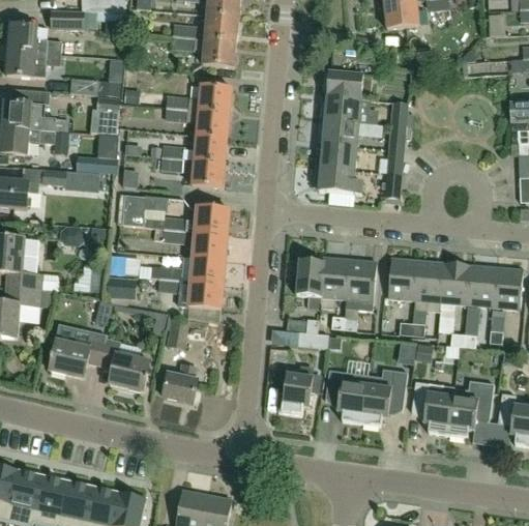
[(96,11),(96,12),(125,12),(124,0),(80,0),(81,5),(74,5),(74,10),(74,11),(96,11)]
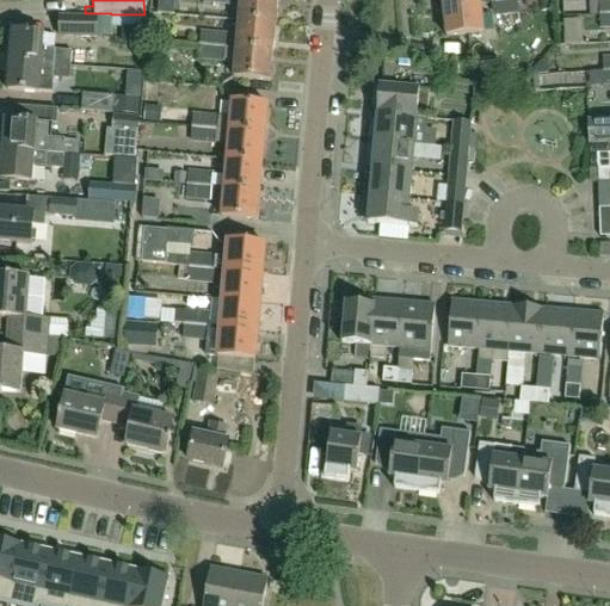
[(240,0),(238,18),(275,22),(276,0),(240,0)]
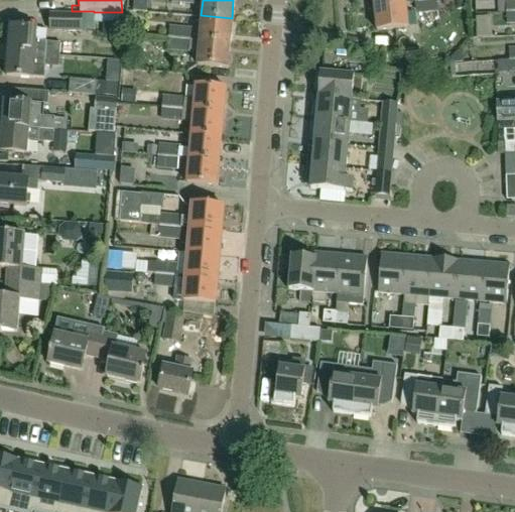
[(404,0),(373,4),(376,29),(406,25),(404,1),(404,0)]
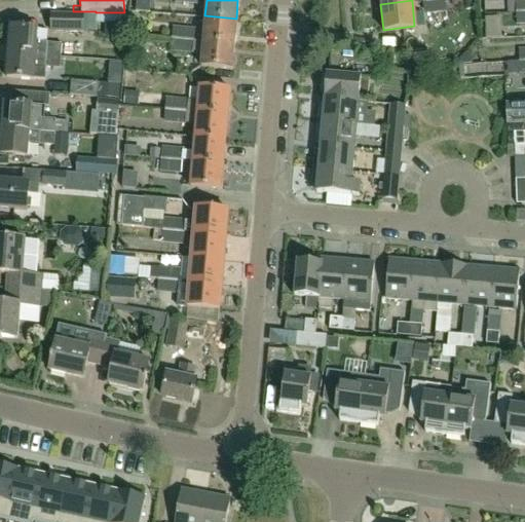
[(445,8),(444,0),(422,0),(423,10),(440,9),(445,8)]
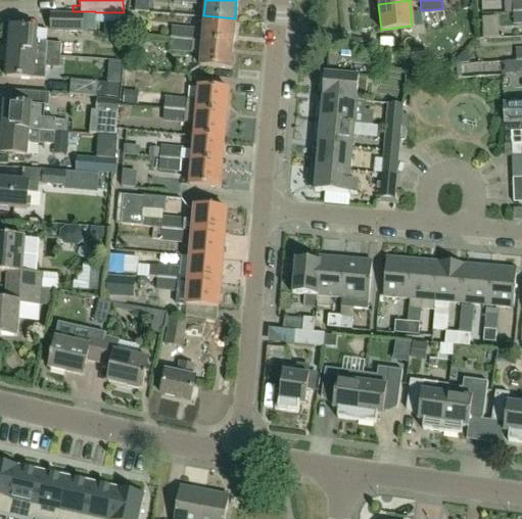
[(512,9),(521,8),(521,0),(503,0),(503,9),(512,9)]
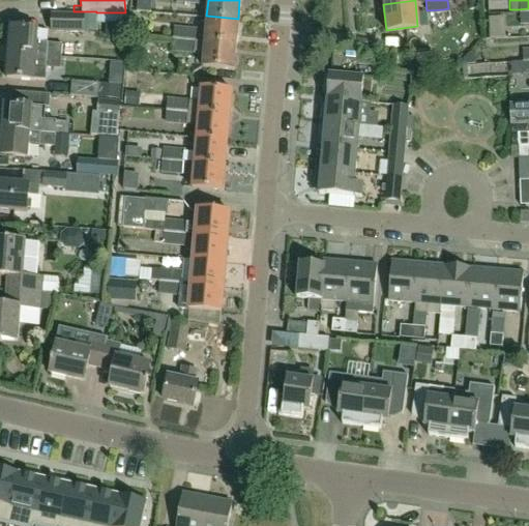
[(528,21),(528,8),(519,9),(519,22),(528,21)]
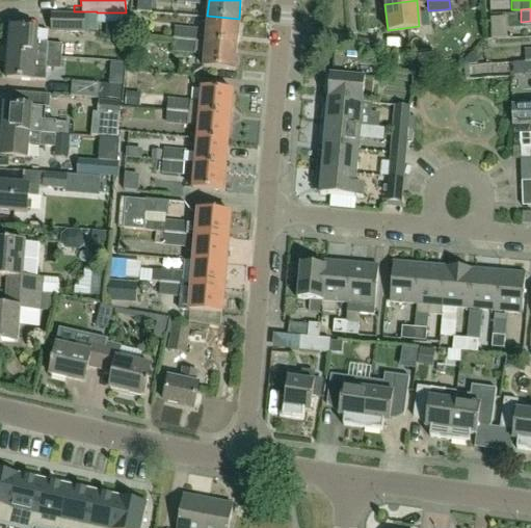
[(74,11),(74,10),(50,10),(50,30),(83,29),(97,29),(97,12),(97,11),(74,11)]
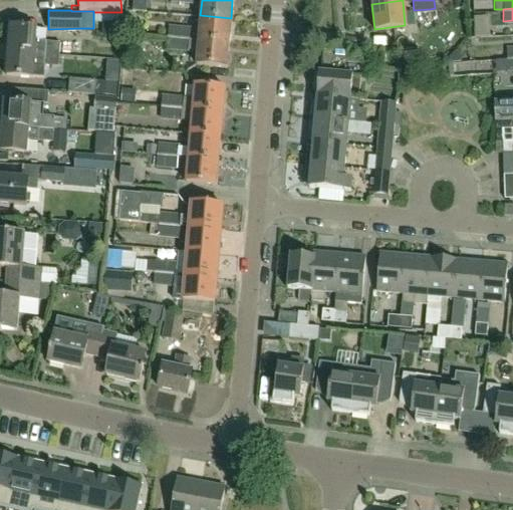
[(200,15),(198,37),(198,38),(229,41),(231,18),(200,15)]
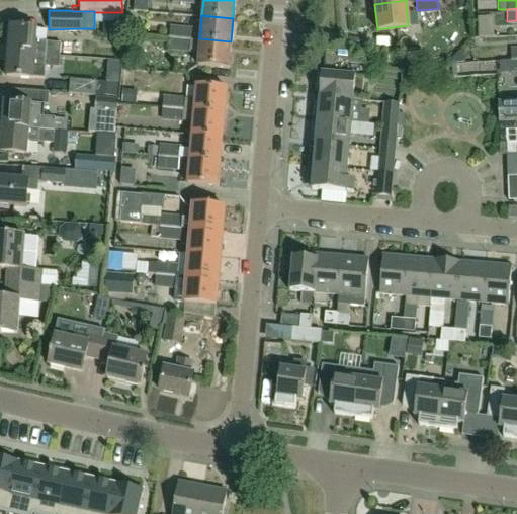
[(167,35),(190,37),(191,24),(168,22),(167,35)]
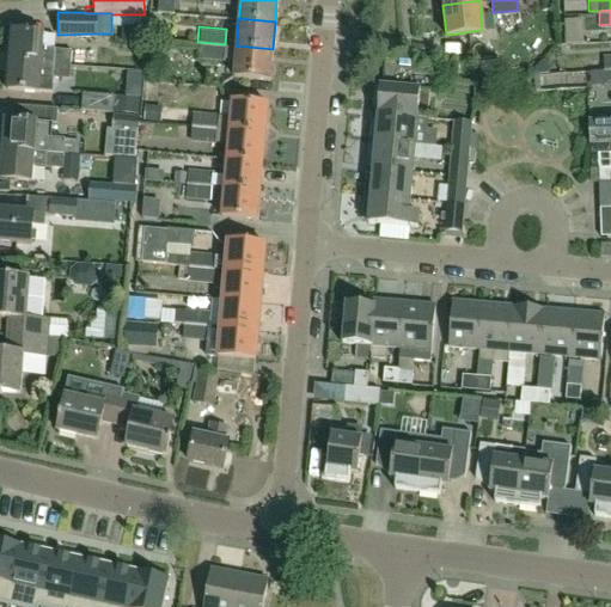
[(8,60),(69,63),(71,49),(42,47),(43,32),(11,30),(8,60)]
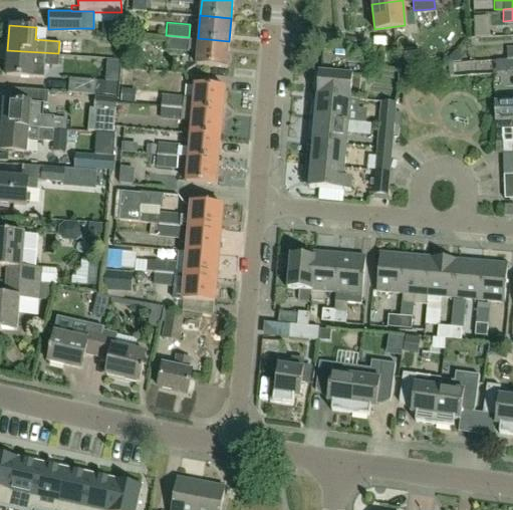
[(121,44),(145,46),(146,35),(121,33),(121,44)]
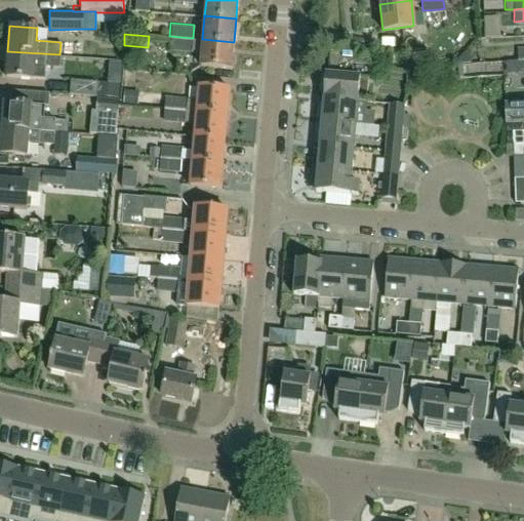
[(202,38),(193,38),(169,36),(168,47),(201,50),(200,65),(231,67),(234,42),(202,39),(202,38)]
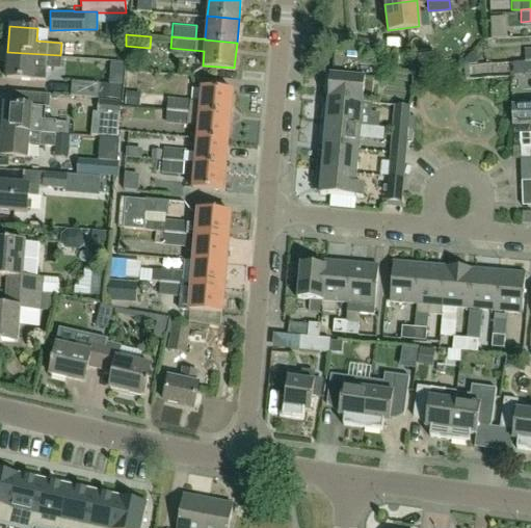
[(327,97),(362,100),(364,76),(373,77),(374,63),(366,62),(367,56),(357,55),(359,51),(348,50),(347,61),(343,61),(342,74),(324,72),(322,91),(327,91),(327,97)]
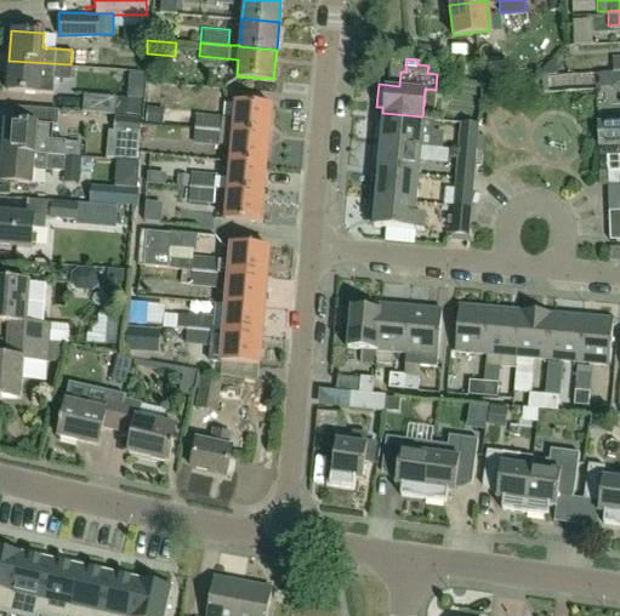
[(70,64),(9,61),(7,89),(39,91),(39,90),(52,91),(53,78),(69,79),(70,64)]
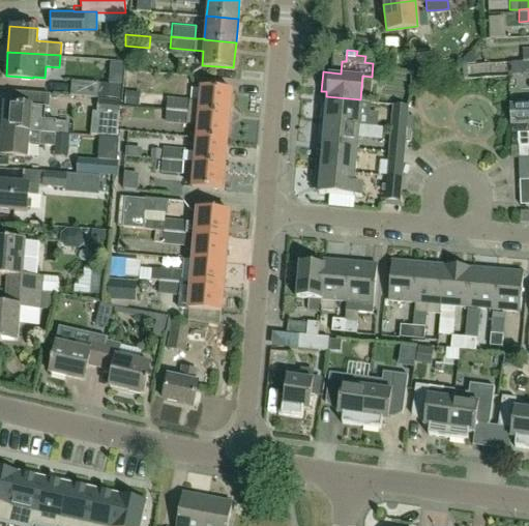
[(69,92),(96,94),(97,80),(70,78),(69,92)]
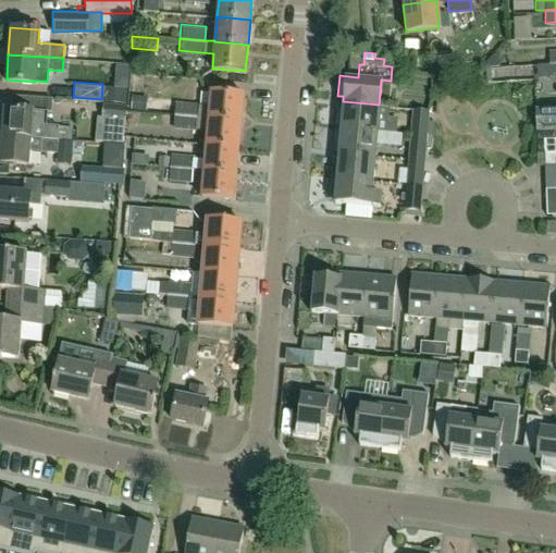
[(208,118),(242,121),(244,94),(210,90),(208,118)]
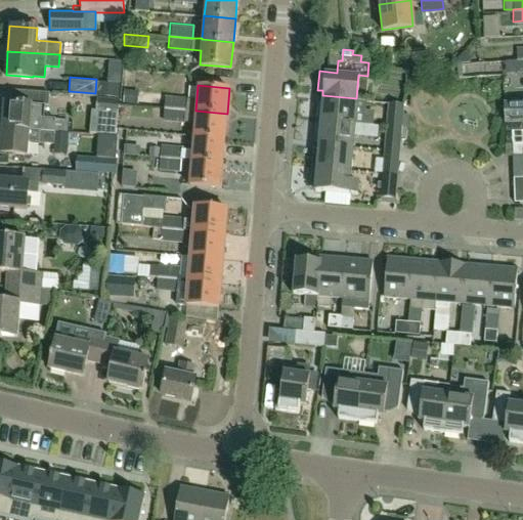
[(138,89),(125,88),(124,100),(137,102),(138,89)]
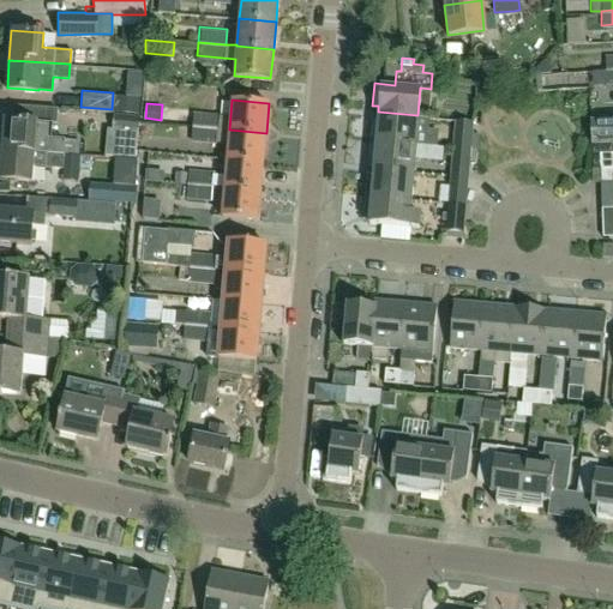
[(192,122),(216,126),(218,112),(193,108),(192,110),(178,109),(176,122),(191,125),(192,122)]
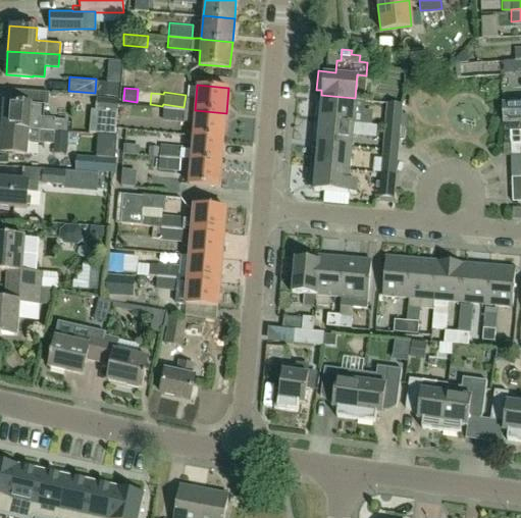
[(114,133),(117,96),(96,94),(94,108),(103,109),(100,132),(114,133)]
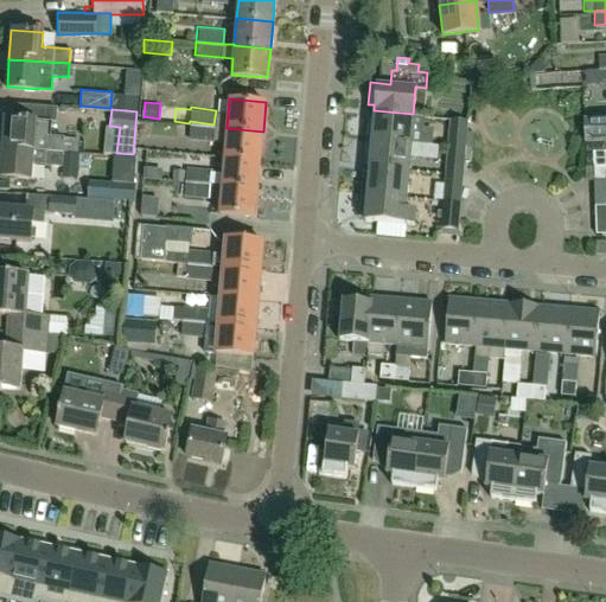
[(367,115),(365,136),(410,141),(413,114),(374,110),(374,116),(367,115)]
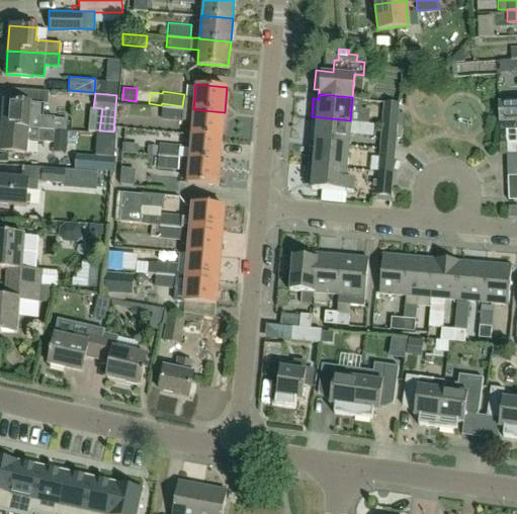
[(394,187),(407,187),(411,96),(397,95),(394,187)]
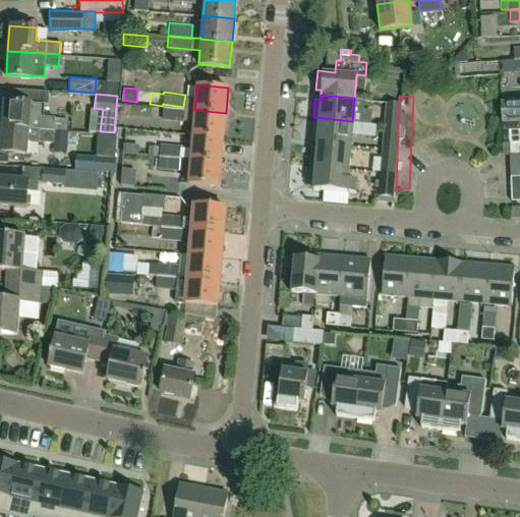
[(500,119),(519,118),(519,100),(499,101),(500,119)]
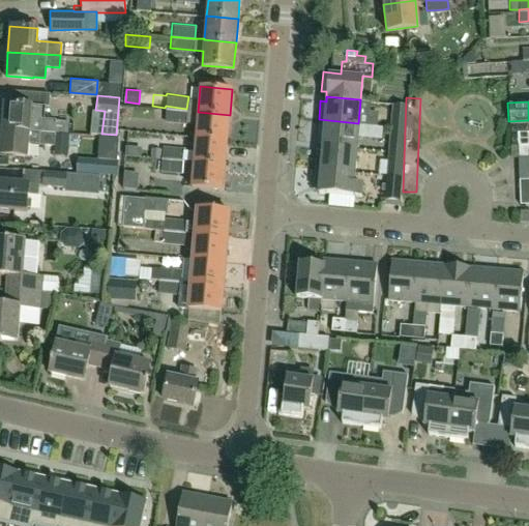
[(1,129),(68,134),(69,132),(67,132),(68,119),(45,117),(46,106),(3,103),(1,129)]
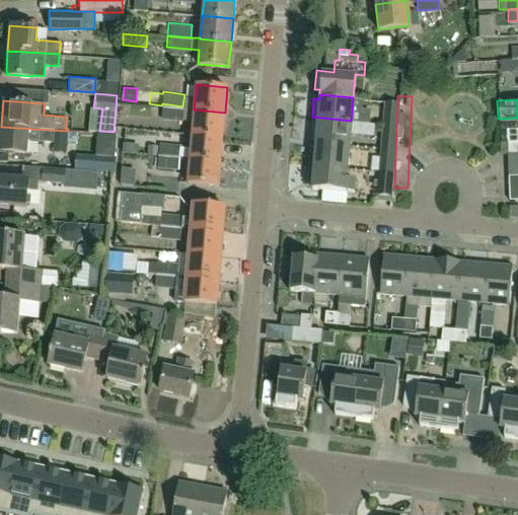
[(162,103),(161,105),(160,116),(181,119),(182,106),(162,103)]
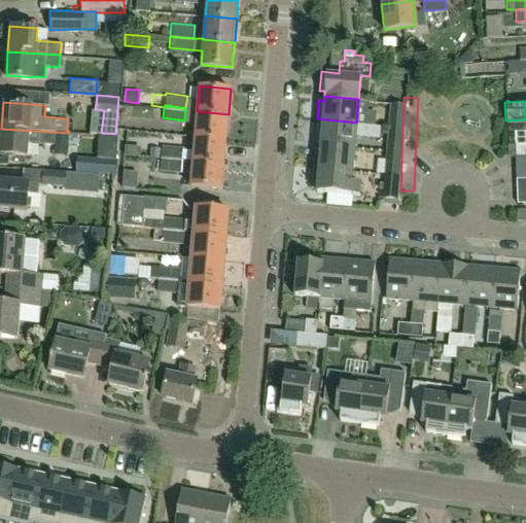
[(197,111),(195,135),(225,138),(229,114),(197,111)]
